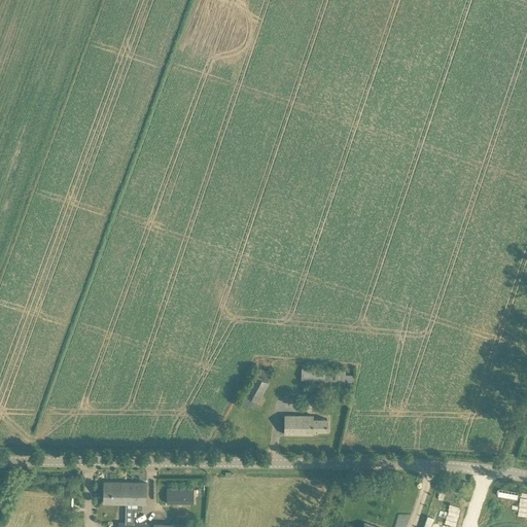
[(321,383),(353,384),(354,375),(345,374),(346,370),(308,367),(308,365),(305,365),(305,367),(302,367),(301,382),(318,382),(318,390),(321,390),(321,383)]
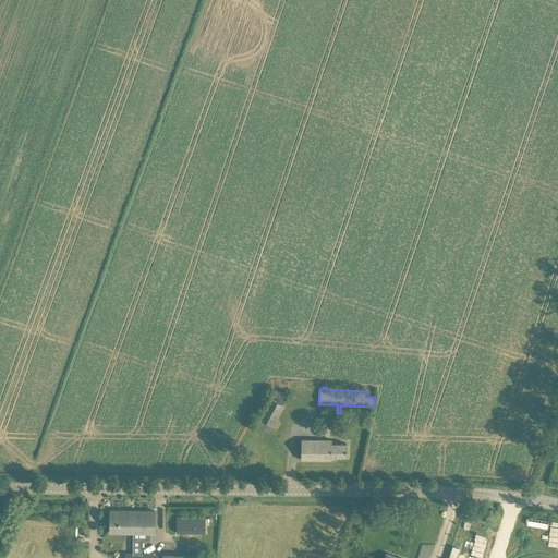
[(268,433),(274,423),(288,396),(274,389),(255,426),(268,433)]
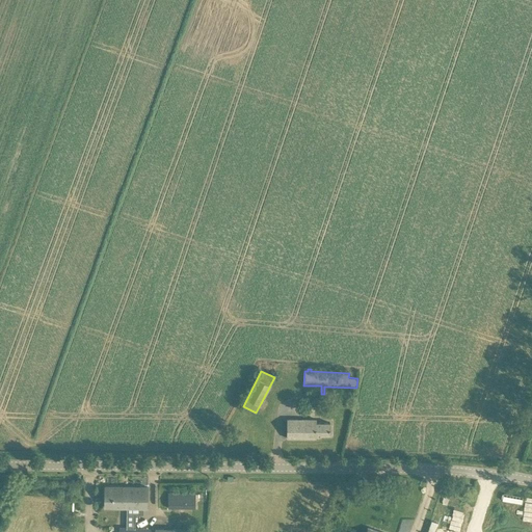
[(310,407),(323,407),(323,394),(310,394),(310,407)]
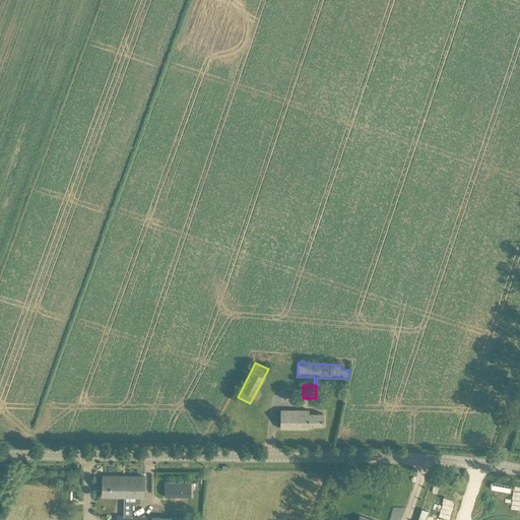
[(323,425),(323,414),(323,413),(310,413),(310,409),(280,409),(280,428),(310,428),(310,425),(323,425)]
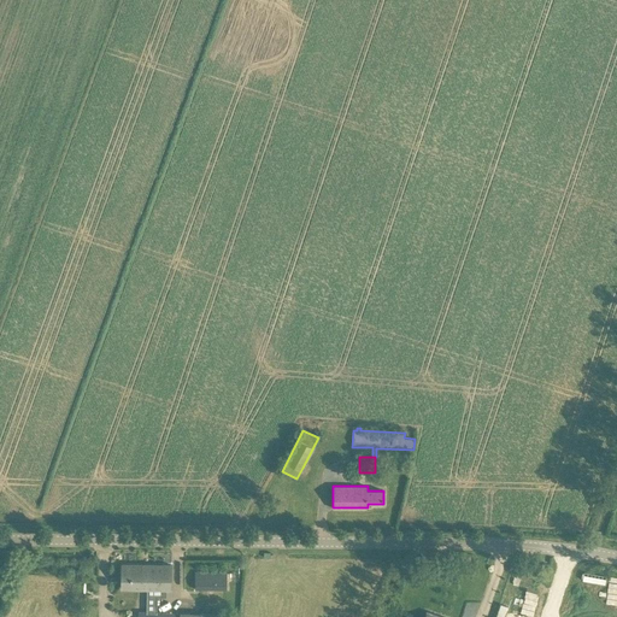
[(147,588),(148,564),(122,564),(122,588),(147,588)]
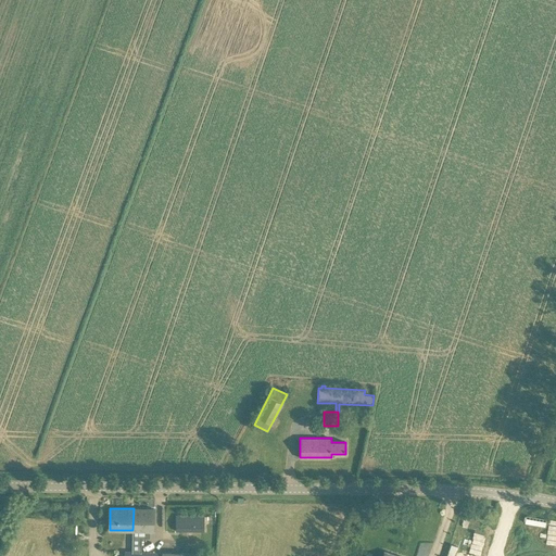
[(154,531),(154,509),(134,508),(133,530),(133,538),(141,538),(150,538),(150,531),(154,531)]
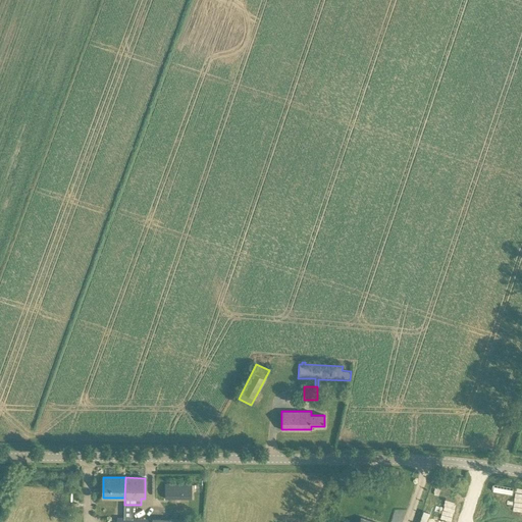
[(192,484),(166,484),(165,499),(192,499),(192,484)]
